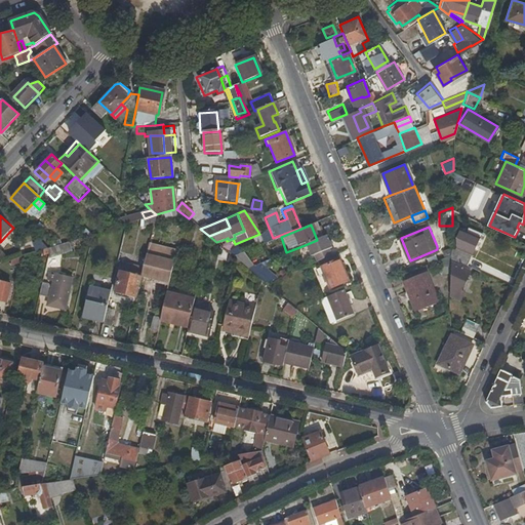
[(462,228),(457,238),(457,248),(463,250),(459,259),(469,264),(476,248),(479,249),(484,239),(480,238),(481,236),(462,228)]
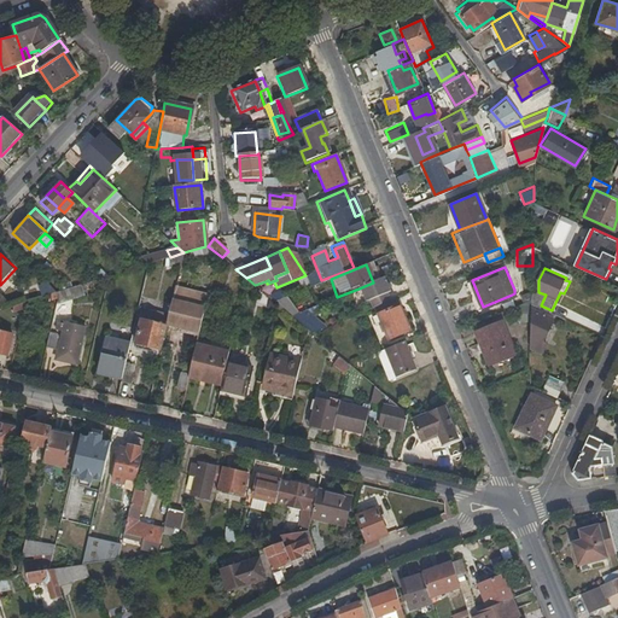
[(390,293),(384,278),(373,283),(359,289),(365,303),(368,302),(386,295),(390,293)]
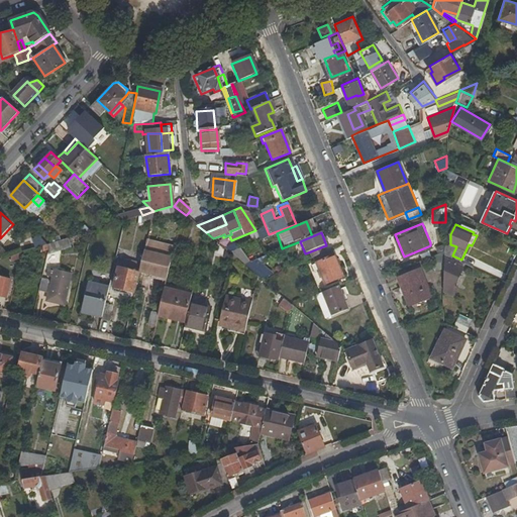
[(47,248),(46,255),(69,248),(67,238),(48,243),(47,248)]
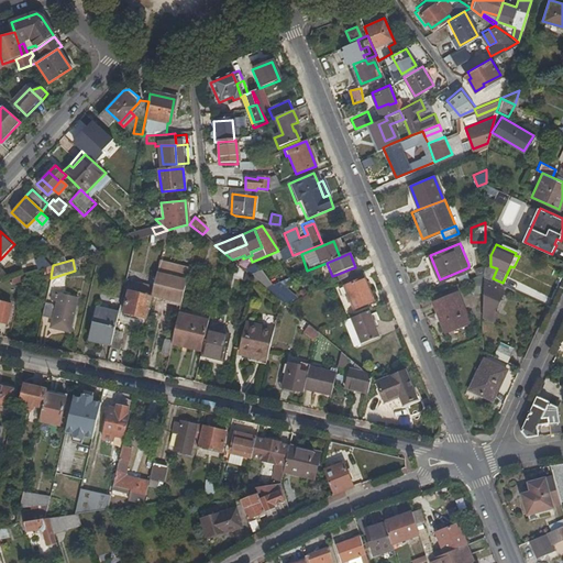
[(269,278),(284,272),(279,262),(264,268),(269,278)]
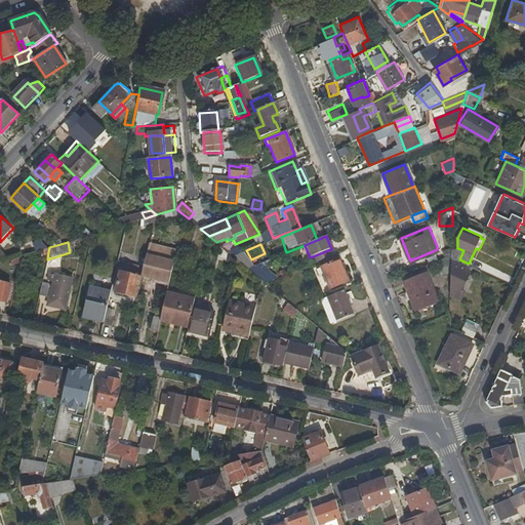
[(245,250),(238,254),(247,270),(254,265),(245,250)]
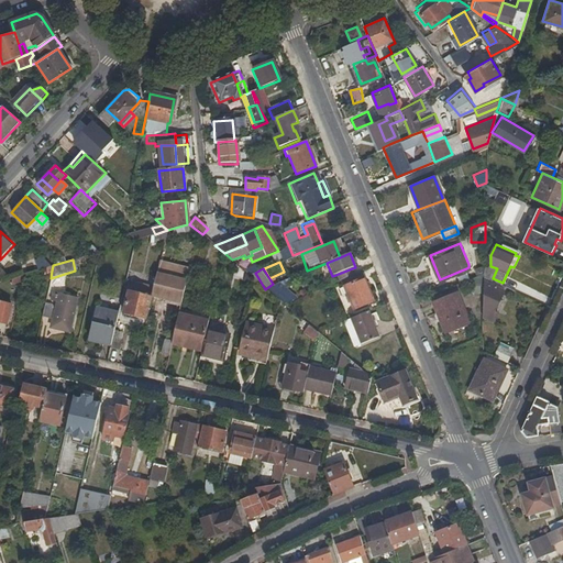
[(355,276),(352,268),(335,275),(339,283),(341,282),(355,276)]
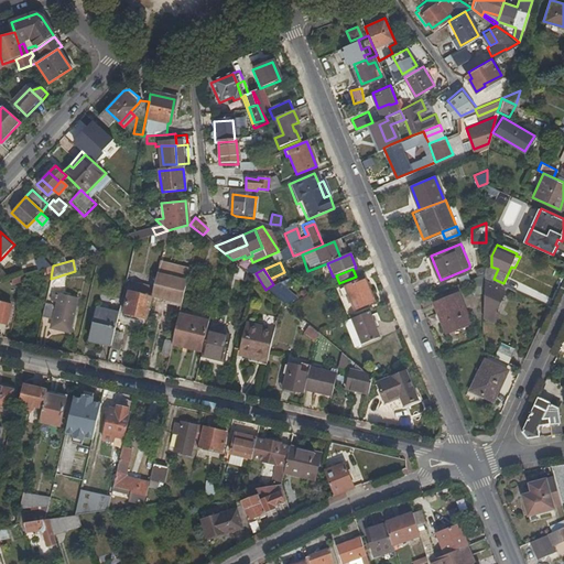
[(163,284),(162,289),(183,294),(186,277),(174,273),(172,282),(164,280),(163,284)]
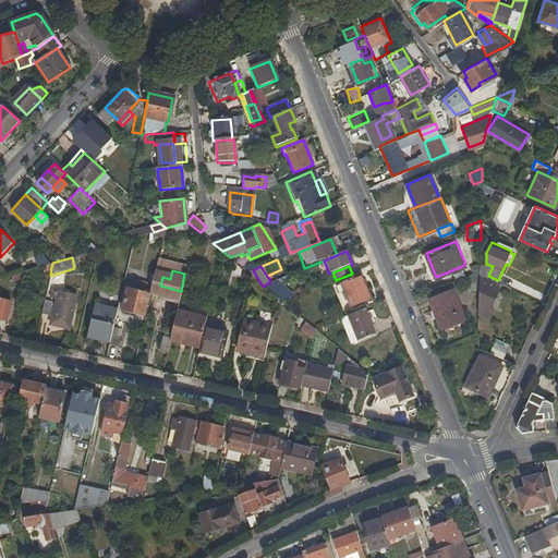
[(352,274),(338,279),(341,286),(359,278),(356,271),(352,274)]
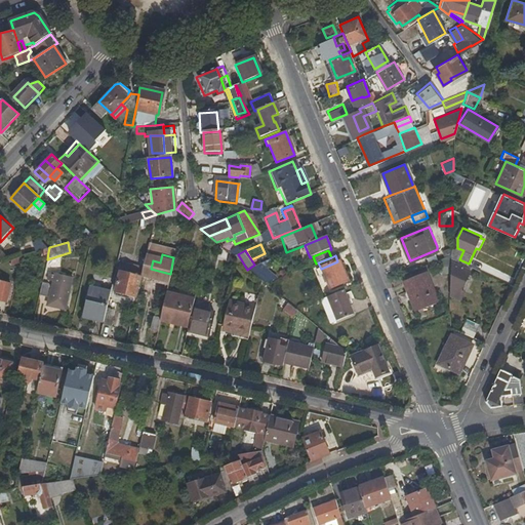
[(459,259),(451,256),(451,282),(455,284),(451,292),(458,295),(473,266),(469,264),(459,259)]
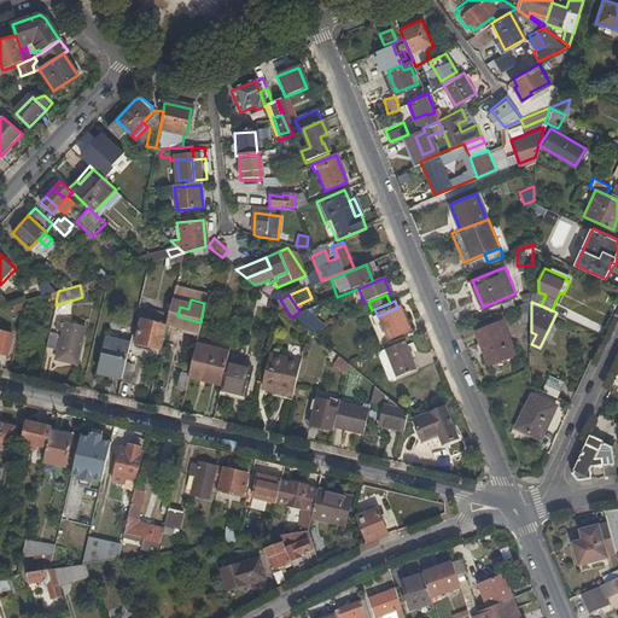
[(308,307),(297,318),(318,336),(328,325),(308,307)]
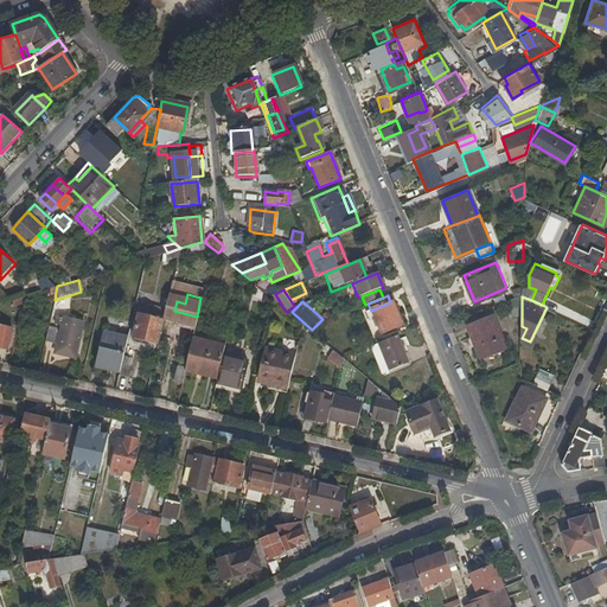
[(390,302),(371,311),(381,334),(400,327),(390,302)]
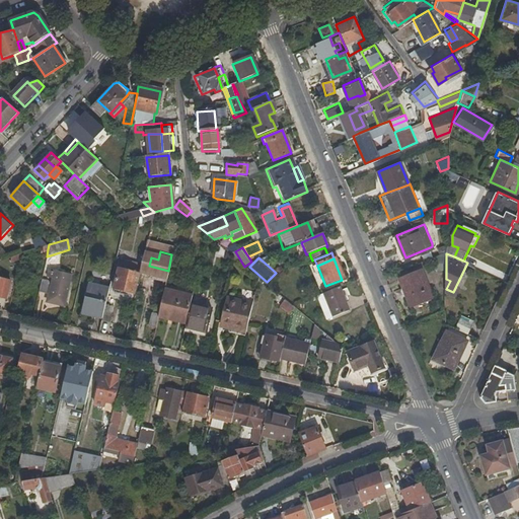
[(143,260),(139,274),(165,281),(168,271),(149,266),(150,262),(143,260)]
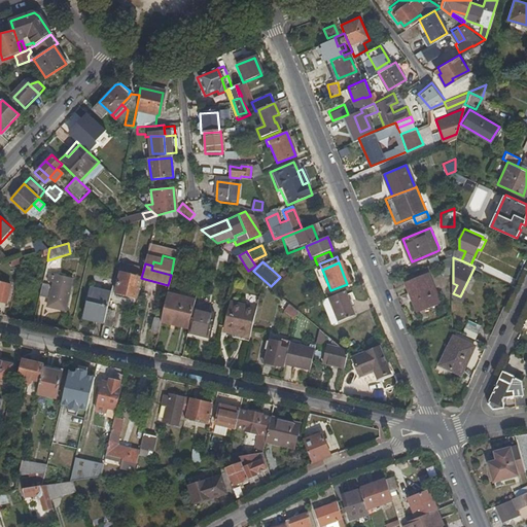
[(140,276),(119,271),(114,291),(135,296),(140,276)]
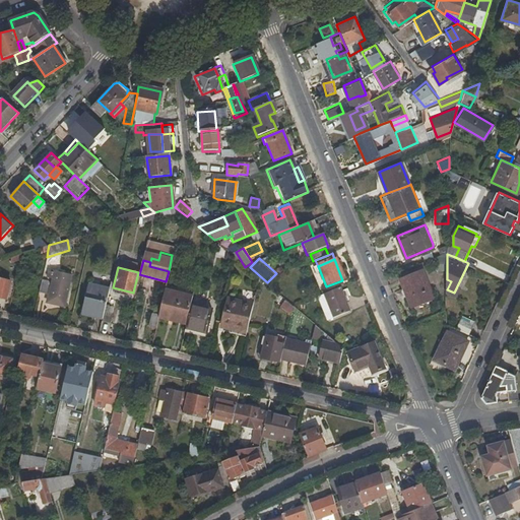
[(421,268),(399,277),(410,305),(433,296),(421,268)]
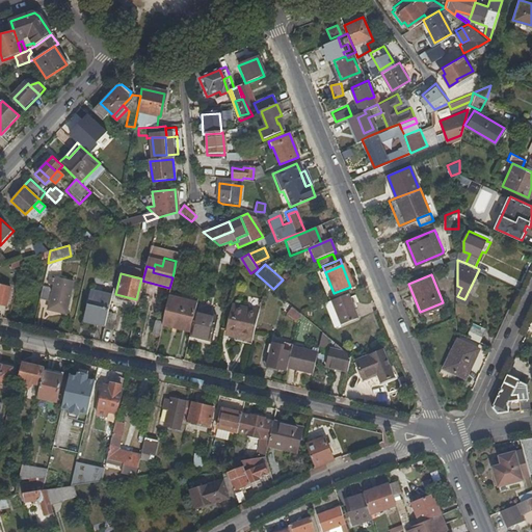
[(43,286),(40,299),(49,301),(48,308),(65,312),(73,283),(51,276),(49,284),(53,286),(51,292),(48,287),(43,286)]
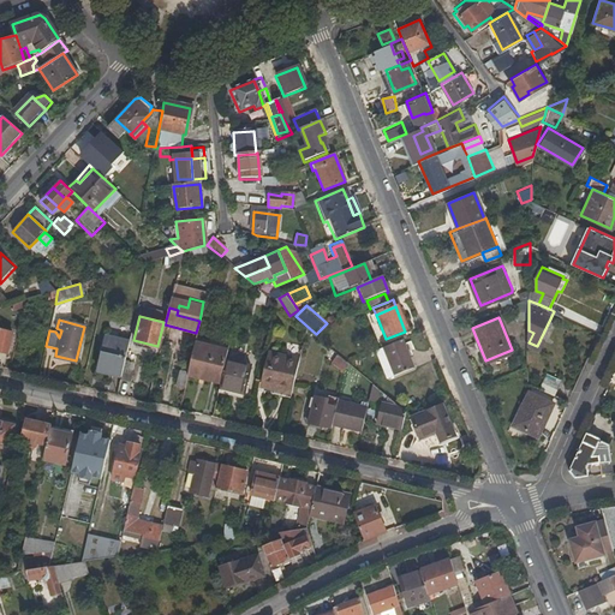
[(0,329),(0,351),(7,353),(12,332),(0,329)]
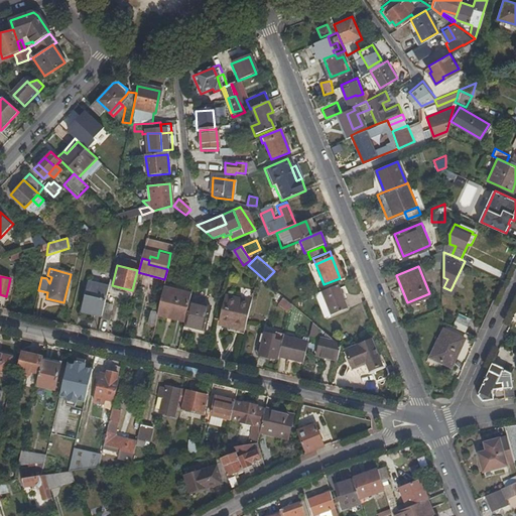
[(80,310),(101,316),(104,303),(108,285),(87,280),(80,310)]
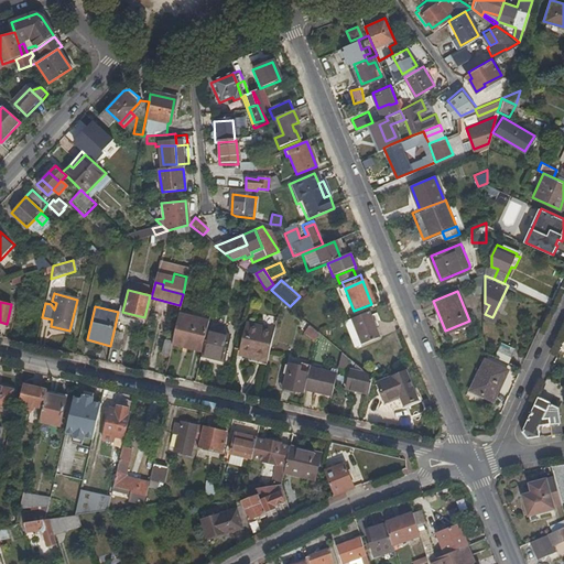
[(389,306),(375,313),(379,323),(393,317),(389,306)]
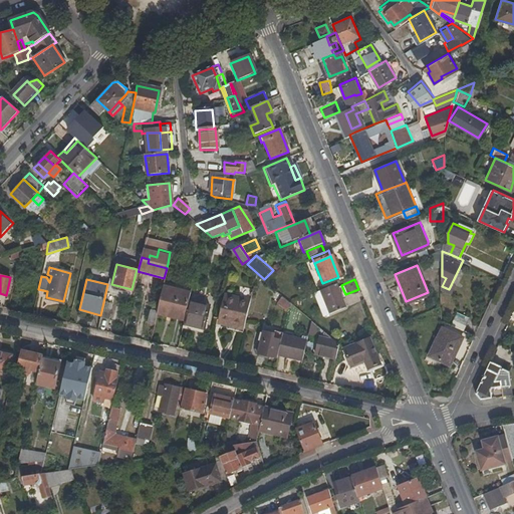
[(334,285),(319,291),(328,314),(344,308),(334,285)]
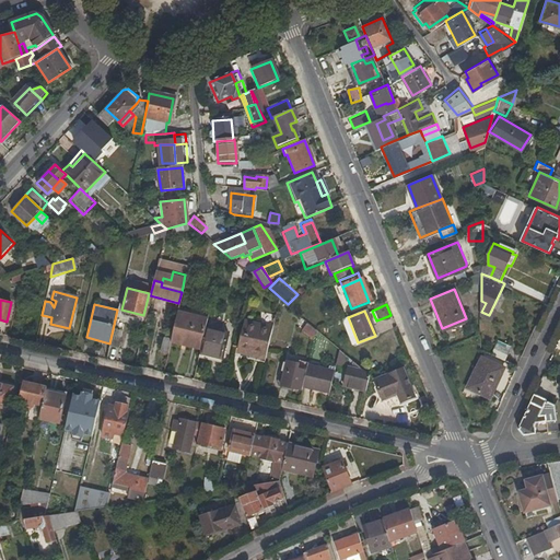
[(176,315),(170,340),(179,342),(181,338),(188,340),(187,342),(200,346),(205,328),(207,321),(191,317),(190,319),(176,315)]
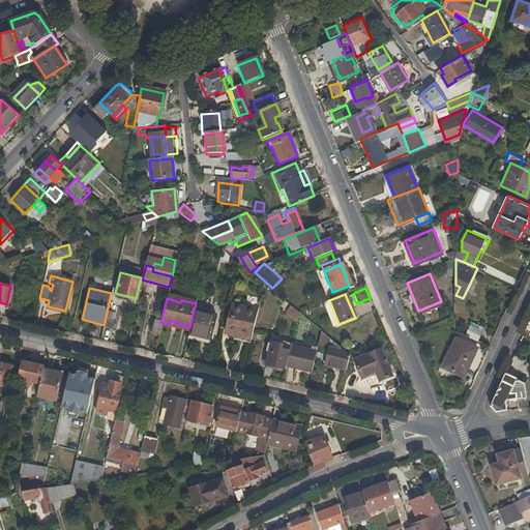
[(251,336),(257,311),(231,304),(225,330),(251,336)]
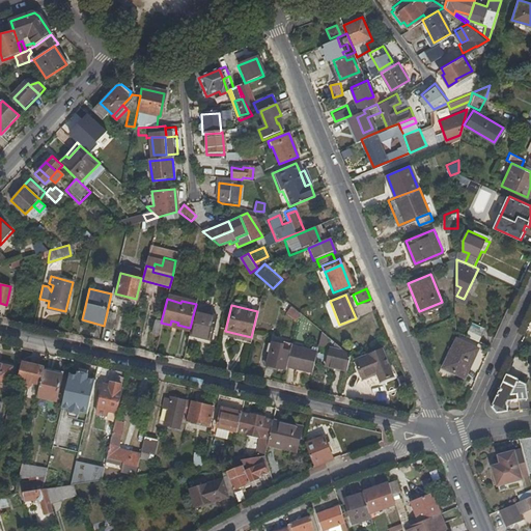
[(298,312),(290,306),(285,312),(296,320),(298,312)]
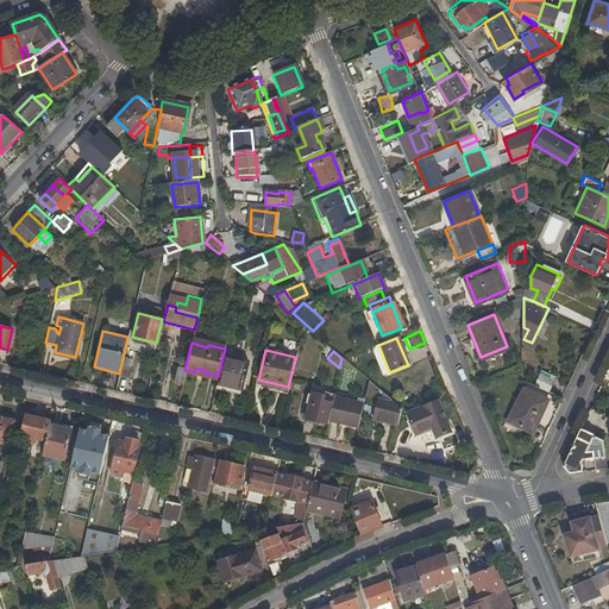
[(248,363),(223,357),(218,376),(217,384),(242,390),(248,363)]
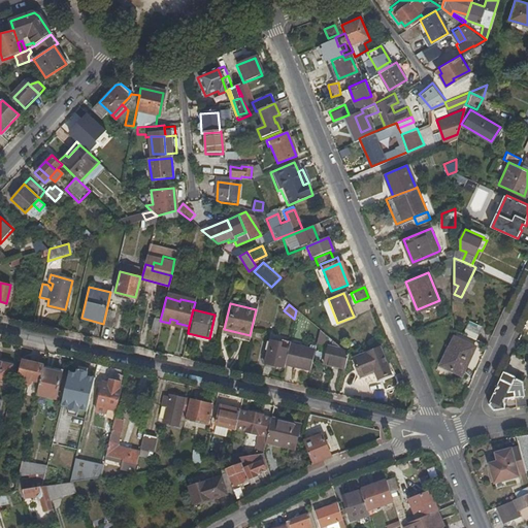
[(114,312),(106,310),(103,324),(102,326),(110,328),(114,312)]
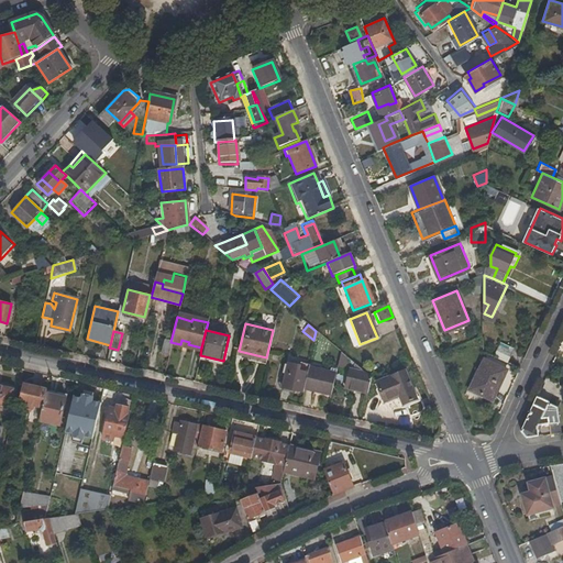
[(514,345),(499,339),(495,350),(508,356),(514,345)]
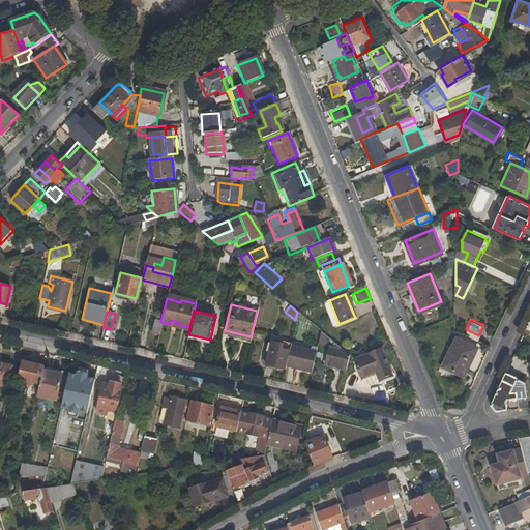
[(476,344),(455,333),(442,363),(463,373),(476,344)]
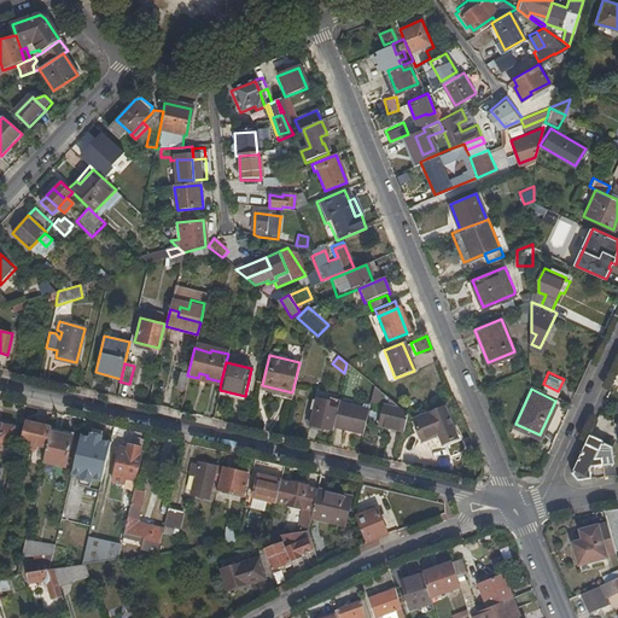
[(327,402),(314,398),(307,425),(330,431),(336,409),(326,407),(327,402)]
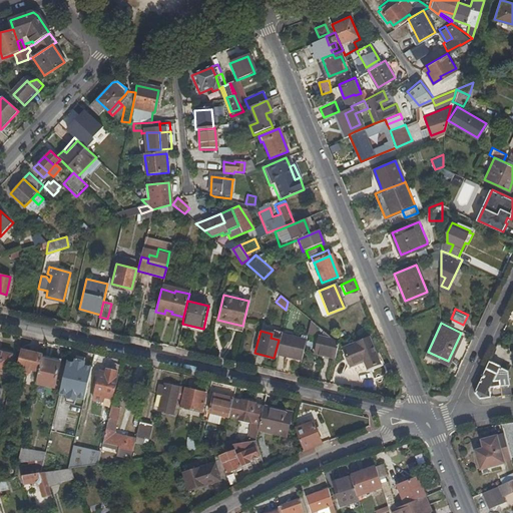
[(338,344),(323,332),(322,337),(318,336),(314,353),(334,358),(338,344)]
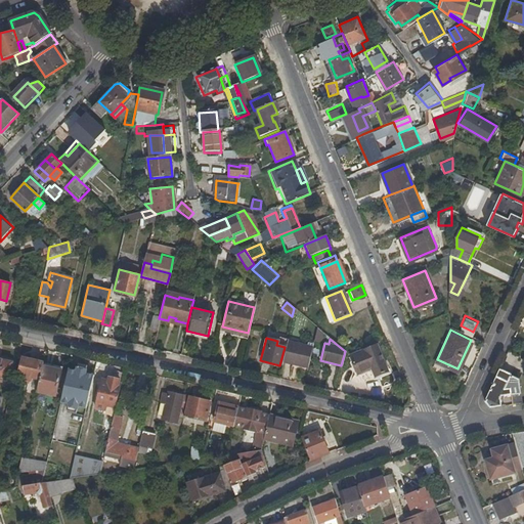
[(288,341),(281,361),(307,367),(312,347),(288,341)]
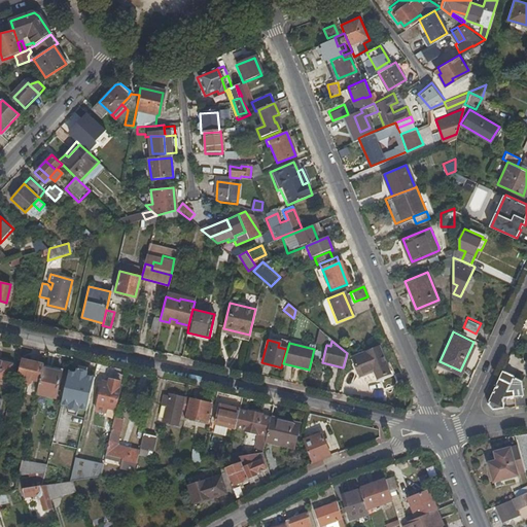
[(389,374),(379,347),(351,357),(358,376),(373,371),(376,379),(389,374)]
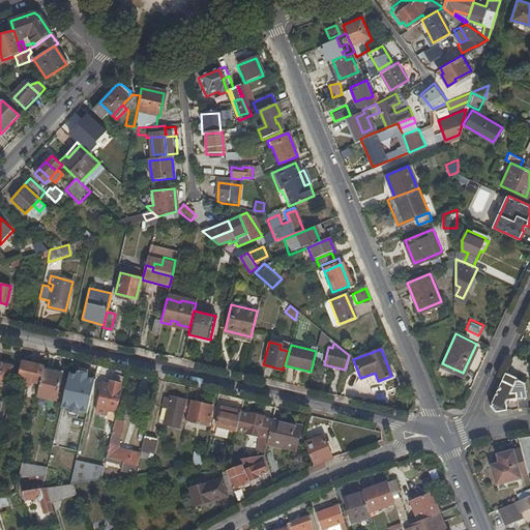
[(39,383),(42,367),(23,362),(19,378),(39,383)]
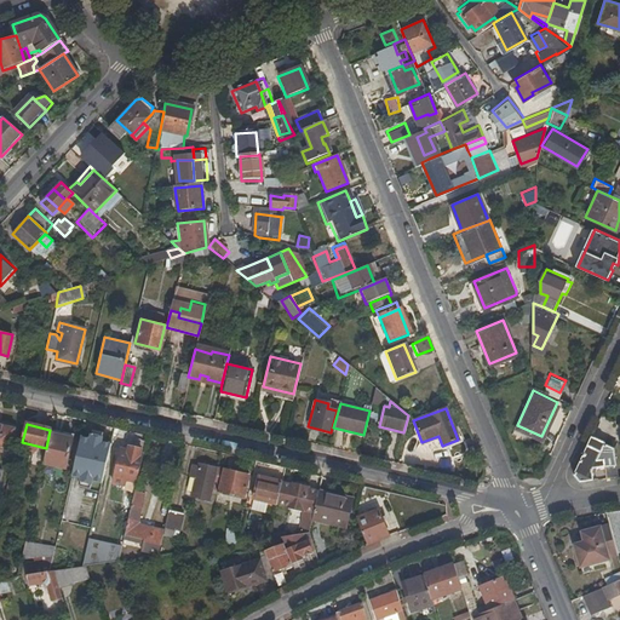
[(0,426),(0,451),(6,453),(13,429),(0,426)]
